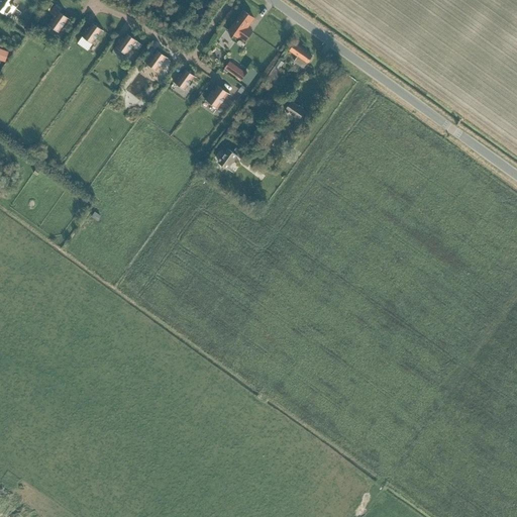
[(0,0),(0,10),(9,17),(15,8),(12,6),(13,5),(11,4),(10,5),(7,3),(9,0),(0,0)]
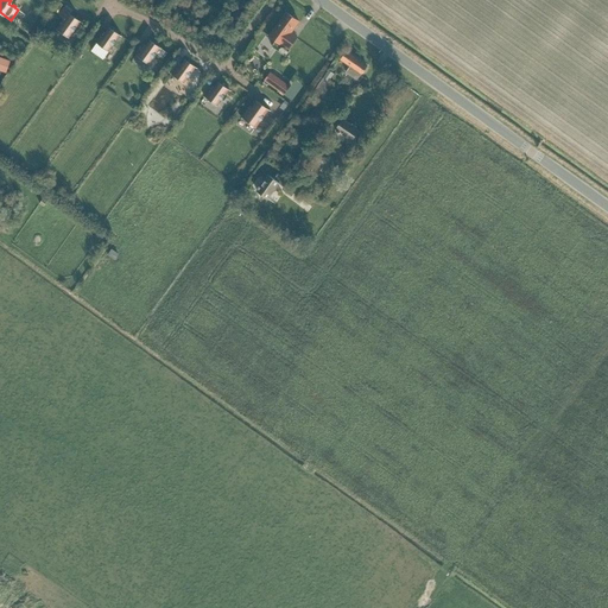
[(63,18),(56,29),(69,38),(81,21),(70,14),(73,11),(65,6),(59,16),(63,18)]
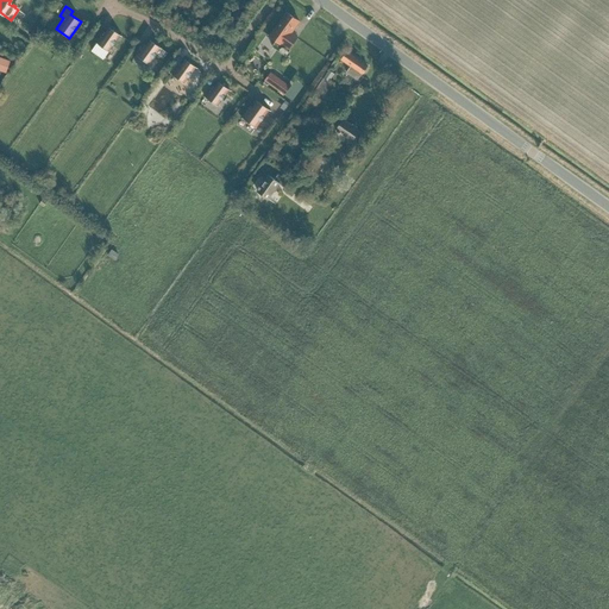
[(287,13),(269,36),(276,42),(272,46),(286,56),(290,50),(289,50),(297,38),(292,33),(300,23),(287,13)]
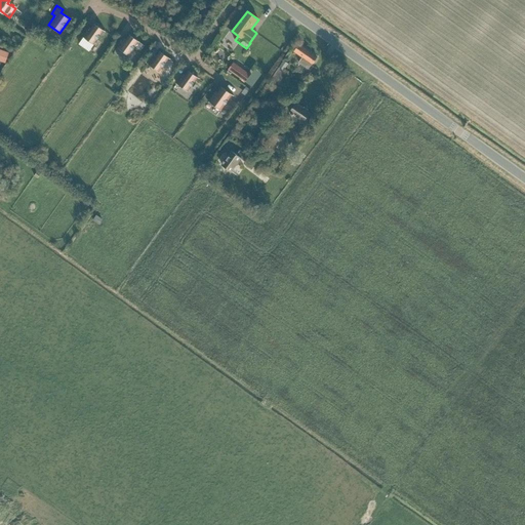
[(89,28),(82,37),(93,44),(104,31),(94,24),(90,29),(89,28)]
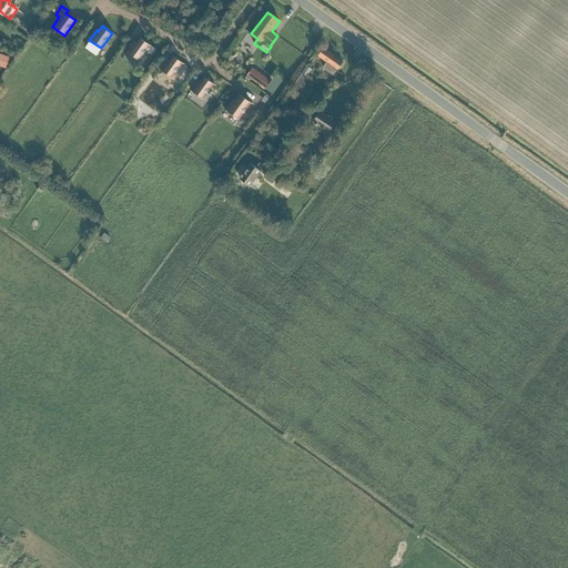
[(134,41),(127,51),(139,60),(150,44),(140,37),(135,42),(134,41)]
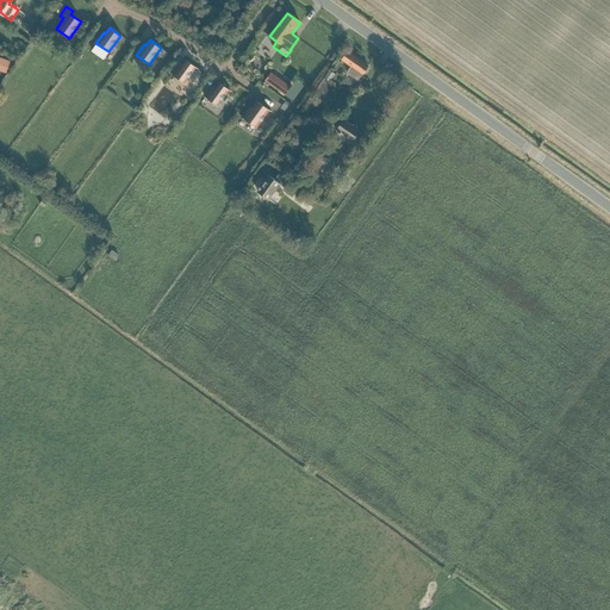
[(348,53),(342,61),(350,67),(347,73),(358,80),(368,66),(348,53)]
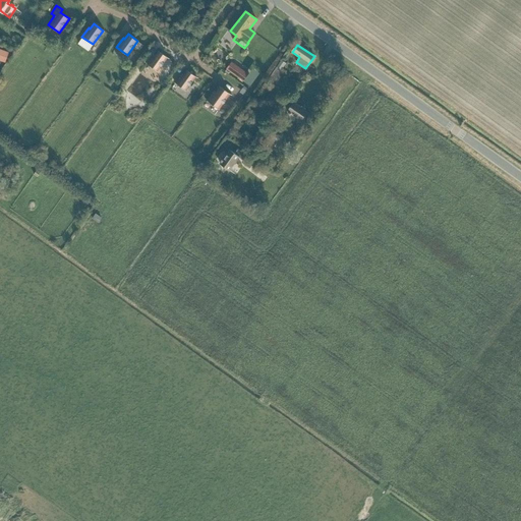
[(0,60),(5,62),(9,52),(0,49),(0,60)]
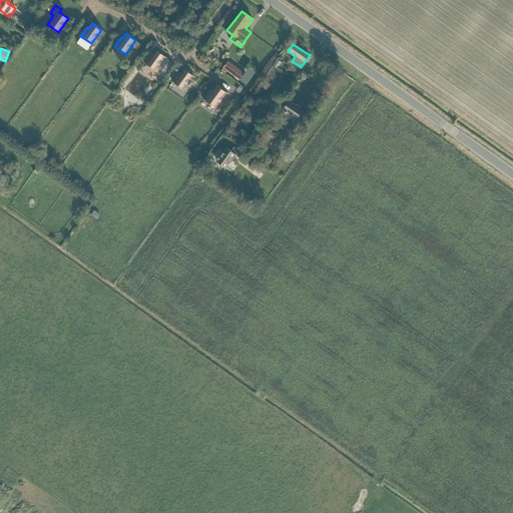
[(150,53),(144,62),(155,70),(165,57),(156,50),(152,54),(150,53)]
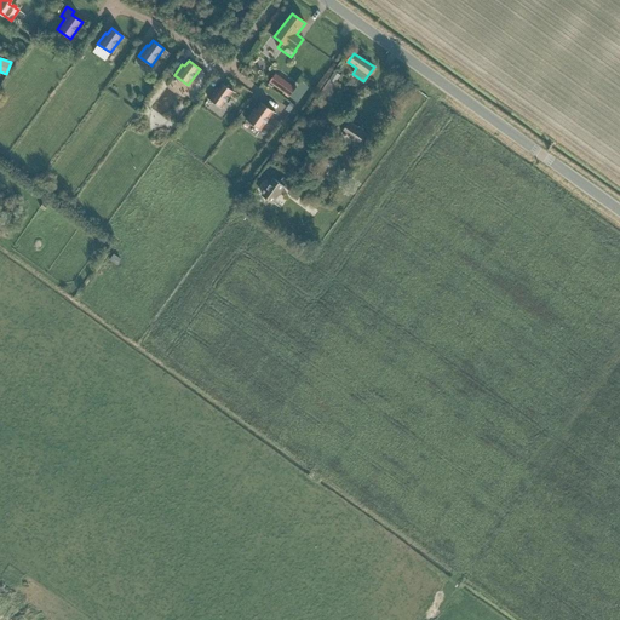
[(334,72),(319,95),(328,101),(338,85),(336,84),(340,75),(334,72)]
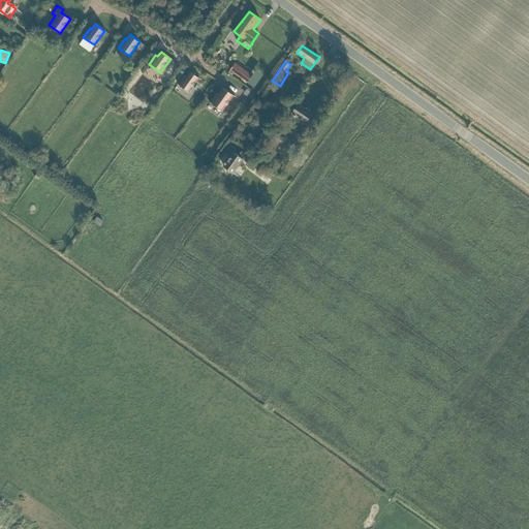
[(247,82),(252,75),(235,63),(230,70),(247,82)]
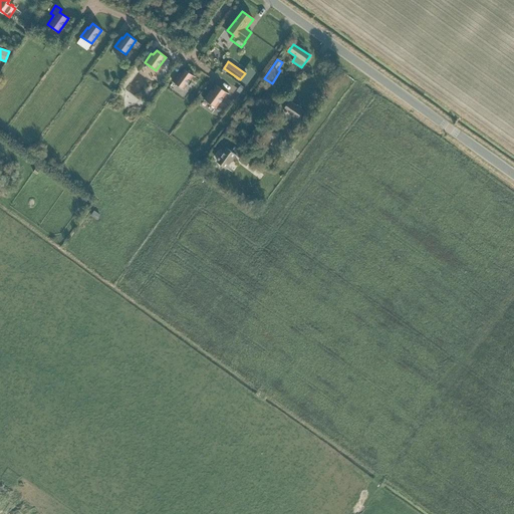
[(179,72),(173,81),(184,89),(194,75),(184,69),(181,73),(179,72)]
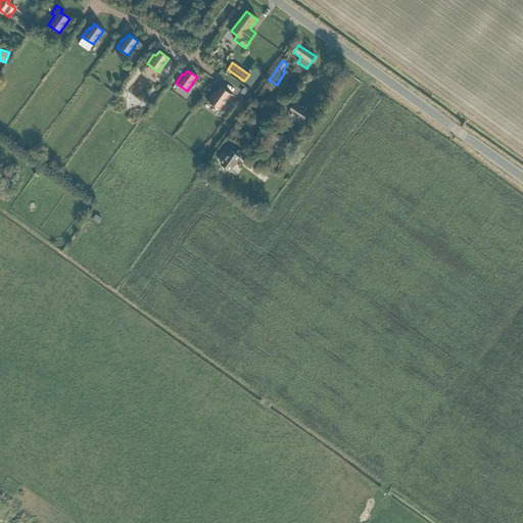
[(233,96),(221,86),(216,92),(215,91),(207,100),(220,110),(231,95),(233,96)]
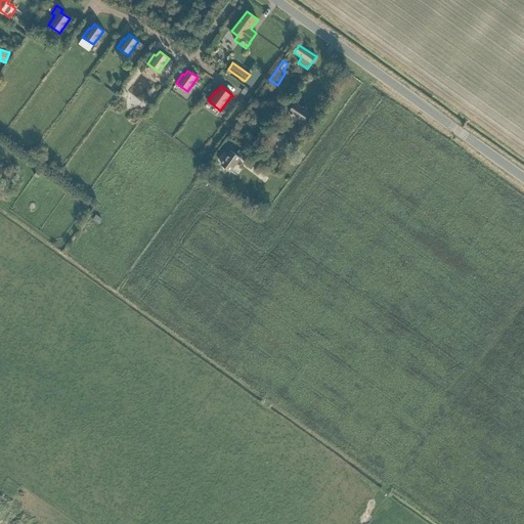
[(295,103),(289,113),(302,122),(308,113),(295,103)]
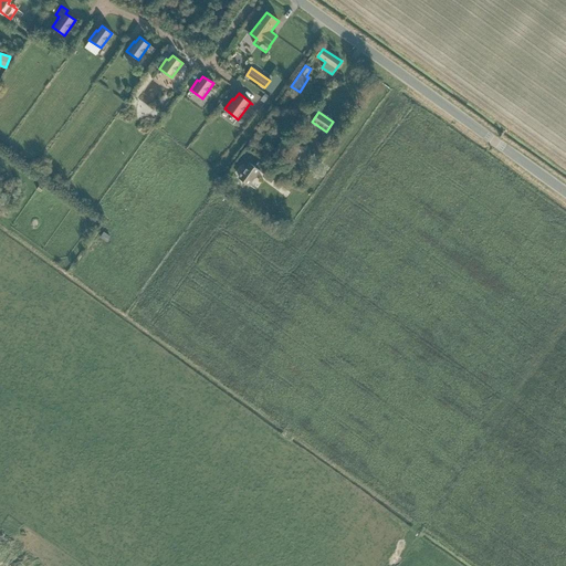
[(295,143),(290,149),(300,156),(304,148),(295,143)]
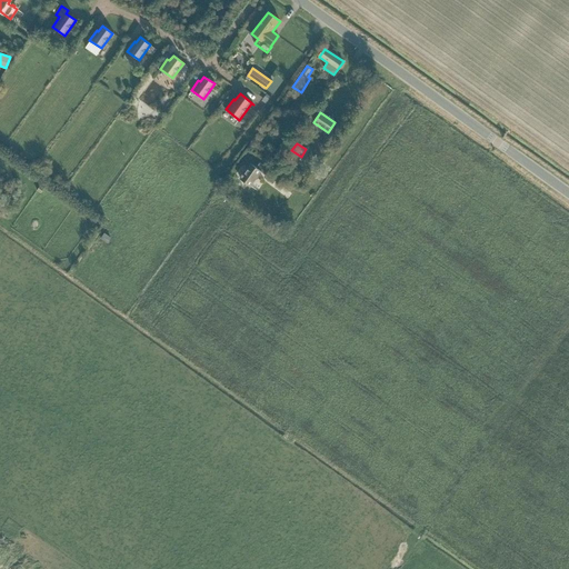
[(249,165),(239,179),(250,187),(260,172),(265,176),(268,170),(259,163),(256,169),(249,165)]
